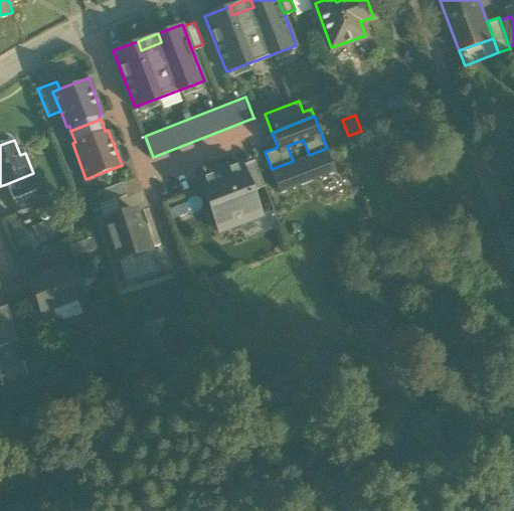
[(289,150),(305,144),(303,140),(287,146),(289,150)]
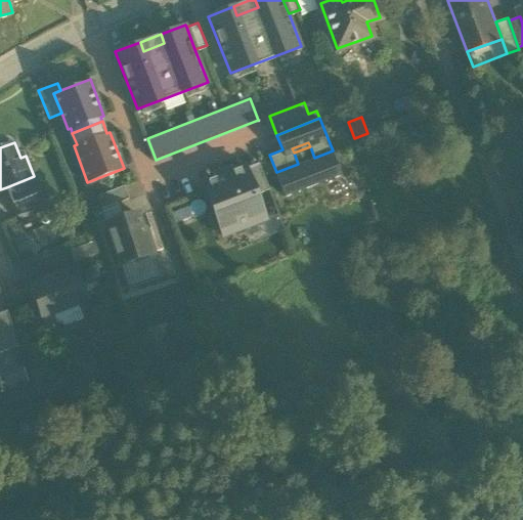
[(341,173),(333,150),(314,158),(298,164),(276,172),(285,195),(341,173)]
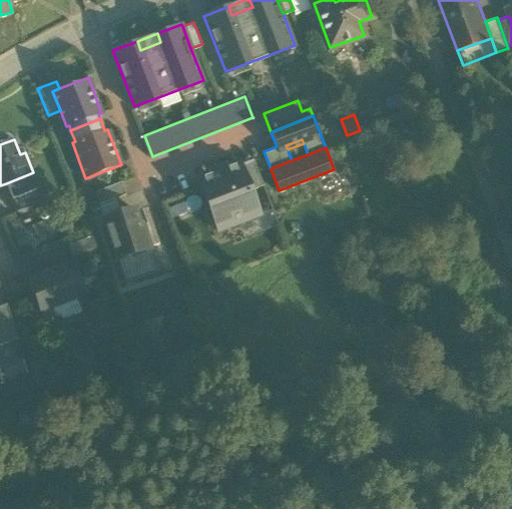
[(252,157),(240,162),(250,188),(264,183),(252,157)]
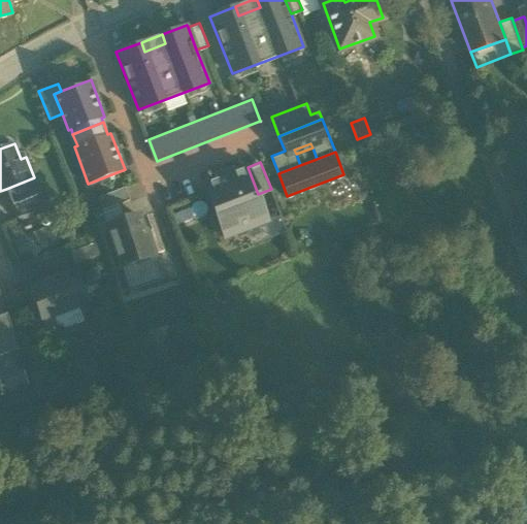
[(217,177),(204,182),(225,235),(245,228),(267,220),(258,194),(248,167),(246,165),(234,170),(233,168),(216,175),(217,177)]
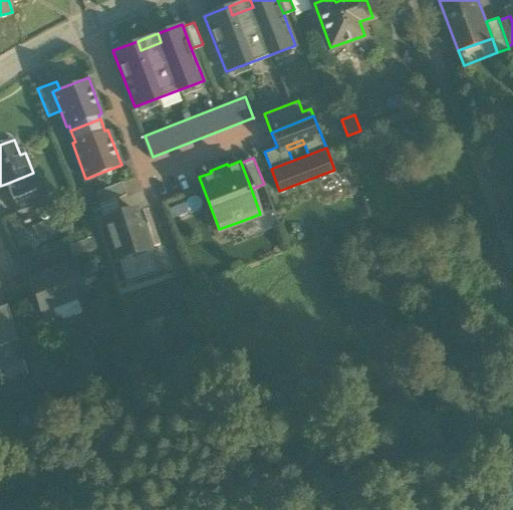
[(39,186),(33,173),(6,184),(11,197),(39,186)]
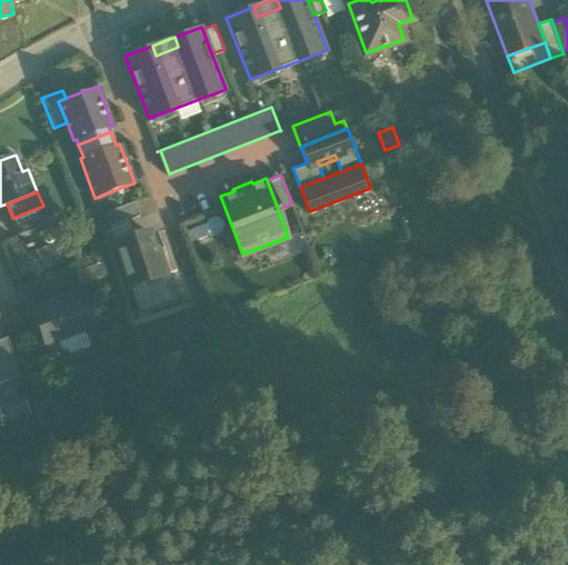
[(106,210),(110,224),(128,218),(140,214),(135,199),(106,210)]
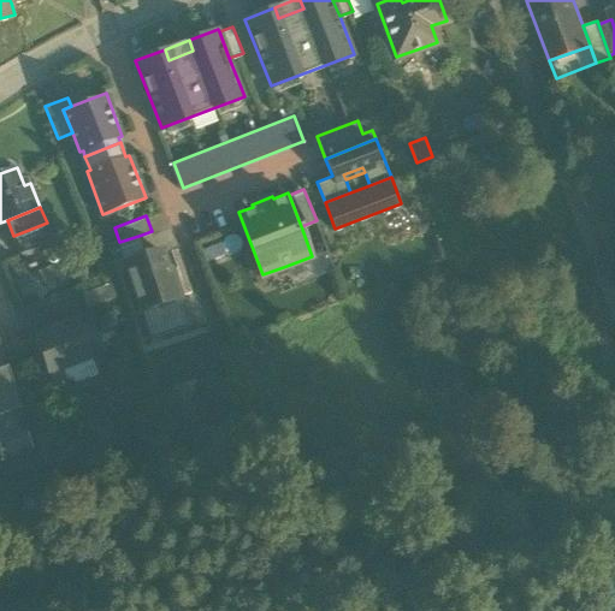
[(13,236),(21,251),(53,238),(47,223),(13,236)]
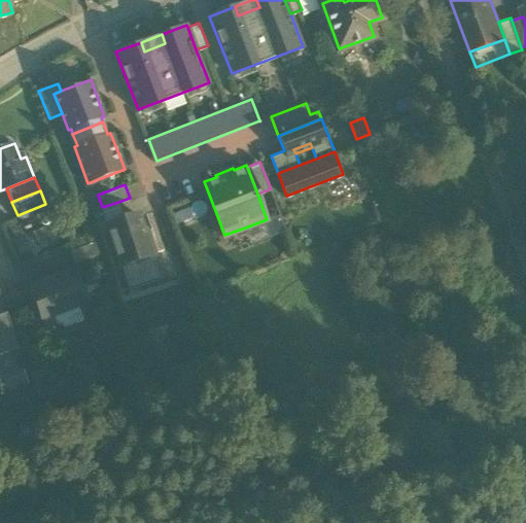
[(108,222),(124,217),(118,202),(102,207),(108,222)]
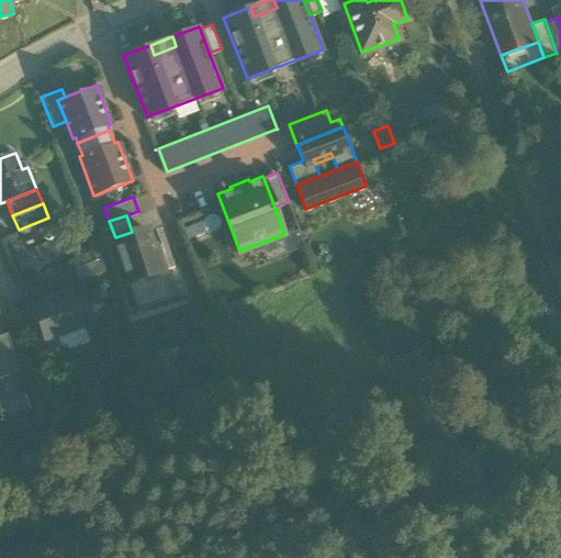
[(114,238),(128,282),(166,270),(159,250),(156,252),(148,226),(132,232),(115,237),(114,238)]
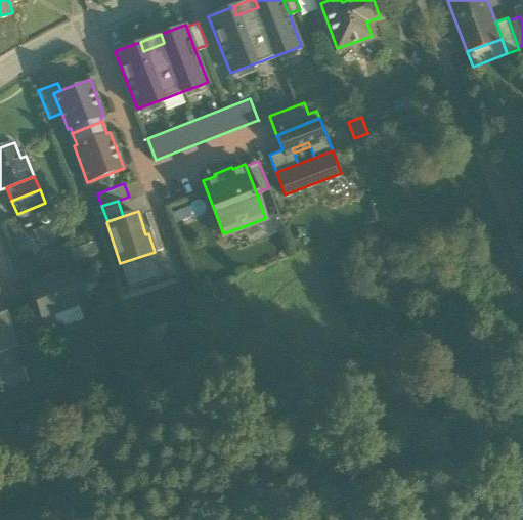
[(278,213),(265,218),(244,226),(250,242),(285,228),(278,213)]
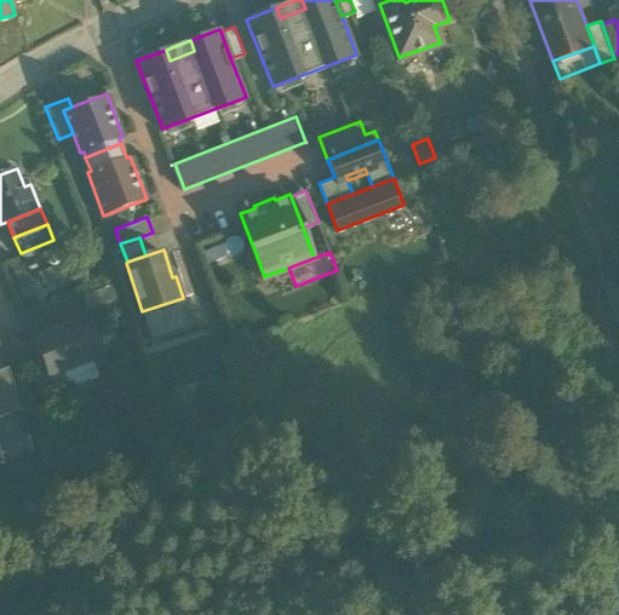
[(24,298),(46,289),(38,270),(30,272),(26,260),(11,266),(24,298)]
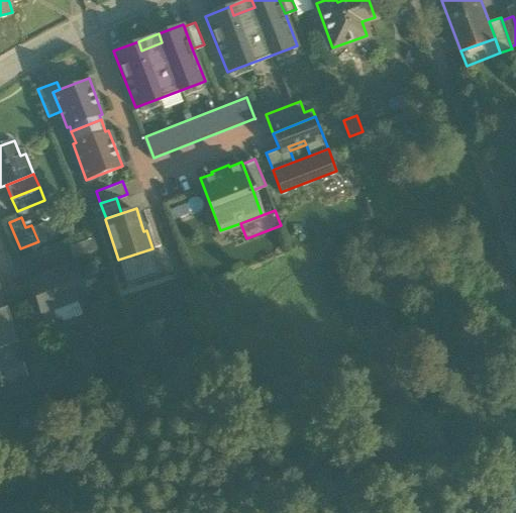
[(46,219),(31,225),(38,241),(54,235),(46,219)]
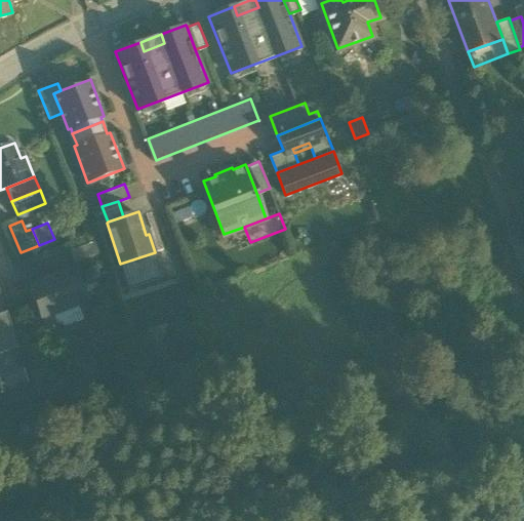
[(71,248),(75,259),(99,251),(95,239),(71,248)]
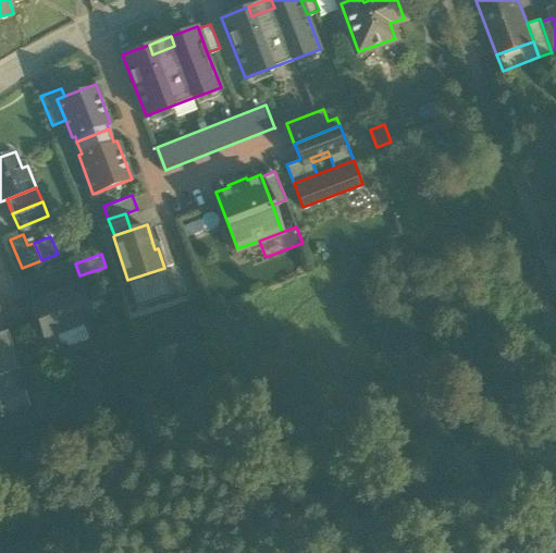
[(172,293),(164,268),(127,280),(135,304),(172,293)]
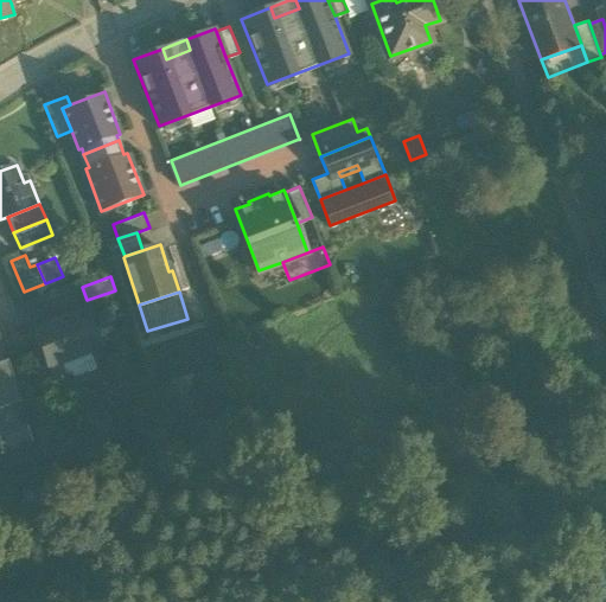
[(89,305),(74,311),(88,347),(103,341),(89,305)]
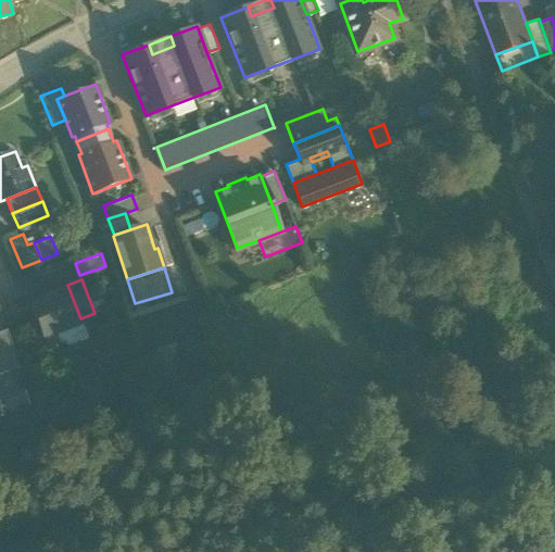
[(32,306),(43,337),(82,322),(80,318),(67,285),(46,292),(48,300),(32,306)]
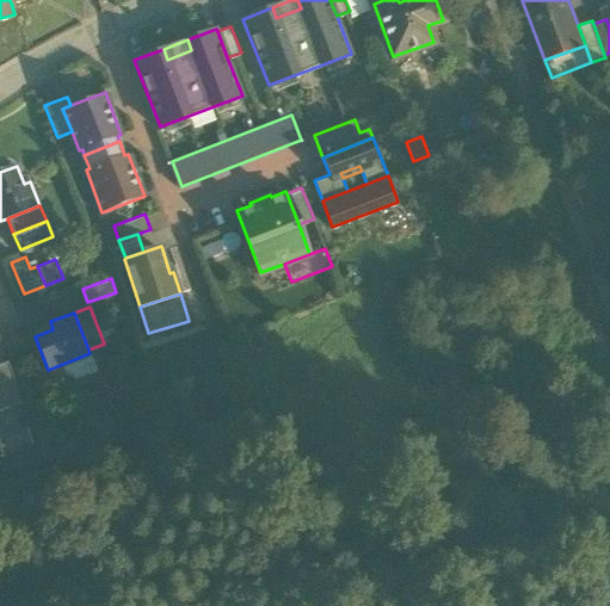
[(96,369),(90,353),(48,370),(54,385),(68,379),(96,369)]
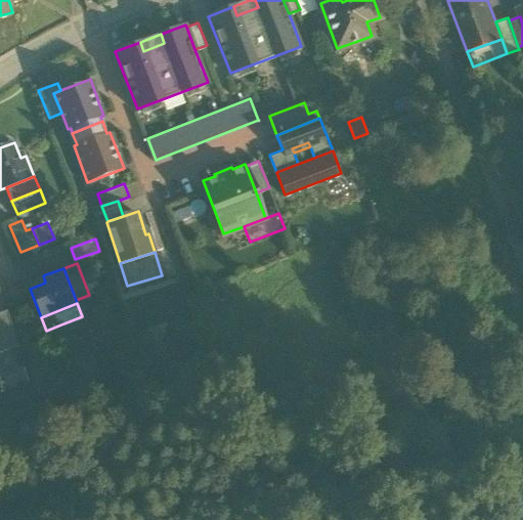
[(0,349),(18,344),(7,308),(0,310),(0,349)]
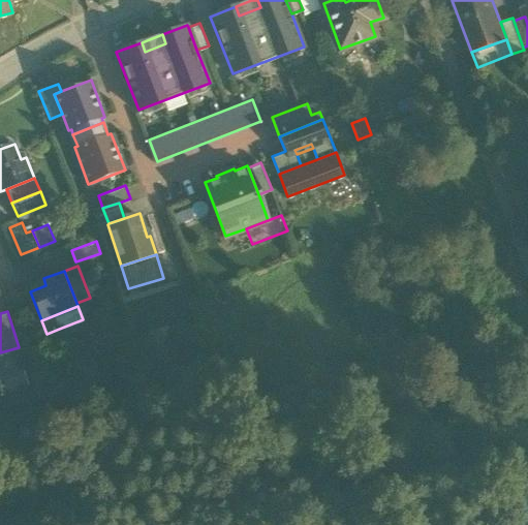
[(59,329),(47,334),(49,340),(61,335),(59,329)]
